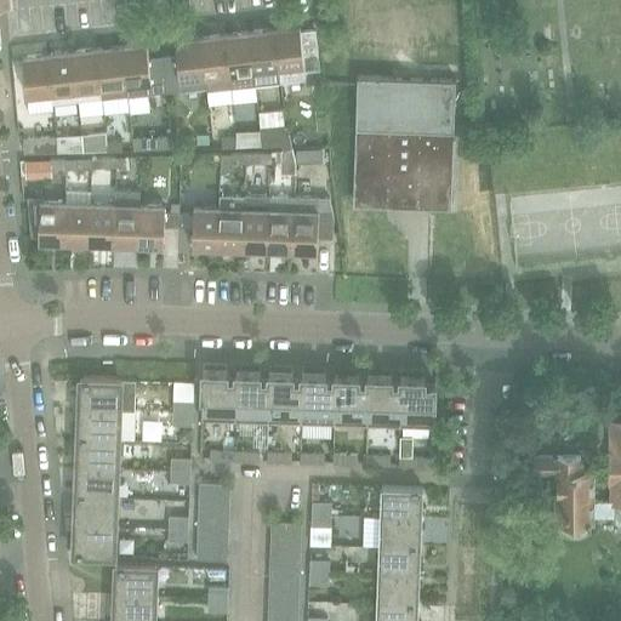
[(301,30),(300,26),(274,29),(280,83),(306,80),(305,70),(320,69),(315,29),(301,30)]
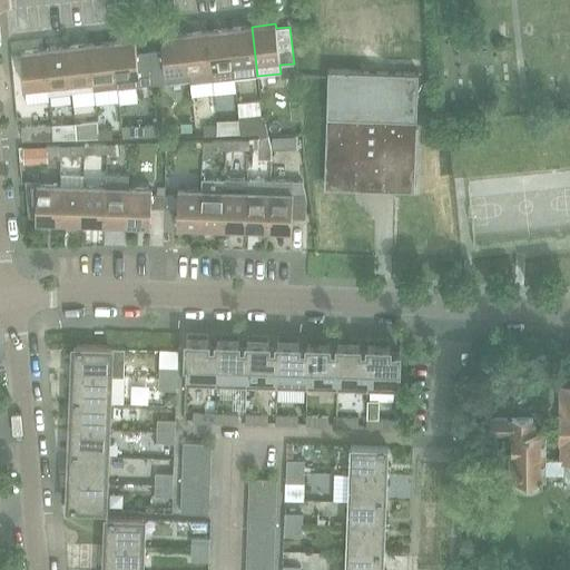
[(257,76),(252,27),(229,29),(235,78),(257,76)]
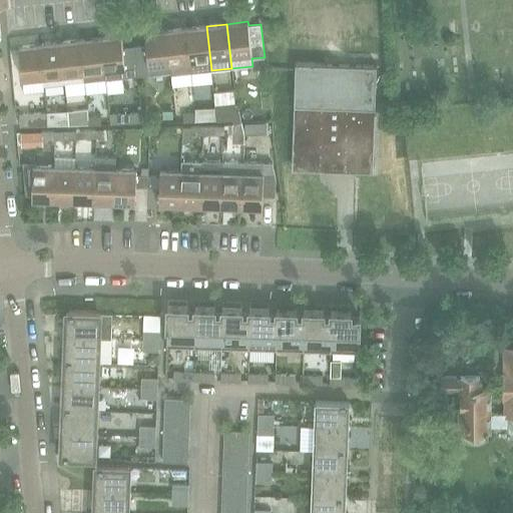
[(211,70),(206,26),(186,28),(191,72),(211,70)]
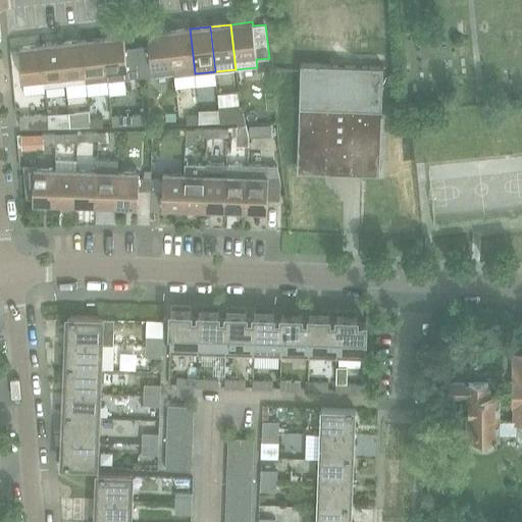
[(195,73),(190,29),(168,31),(173,73),(173,76),(195,73)]
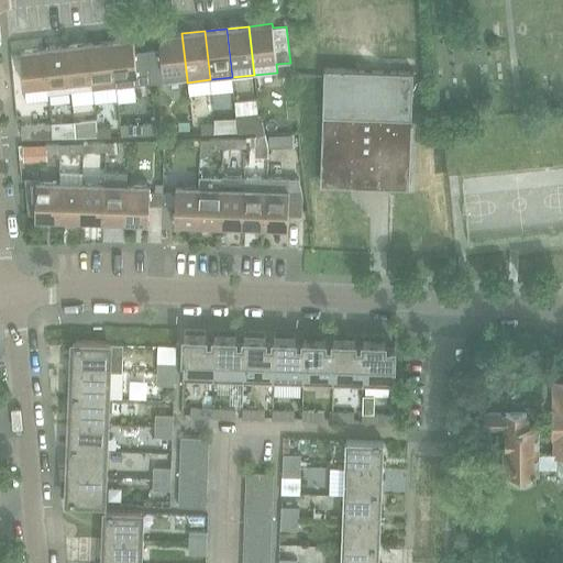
[(187,79),(181,33),(159,36),(161,50),(147,51),(152,84),(187,79)]
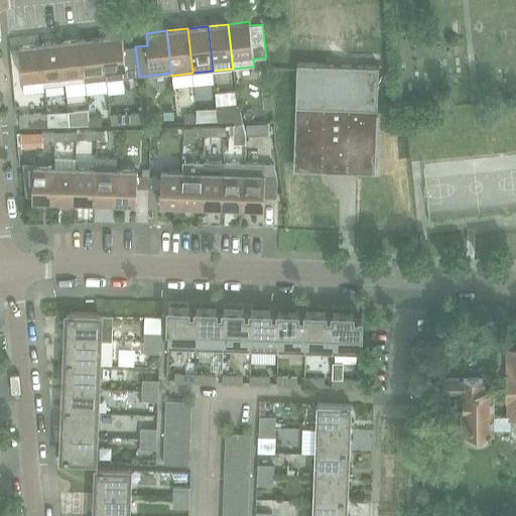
[(124,47),(122,35),(101,38),(105,80),(139,77),(135,46),(124,47)]
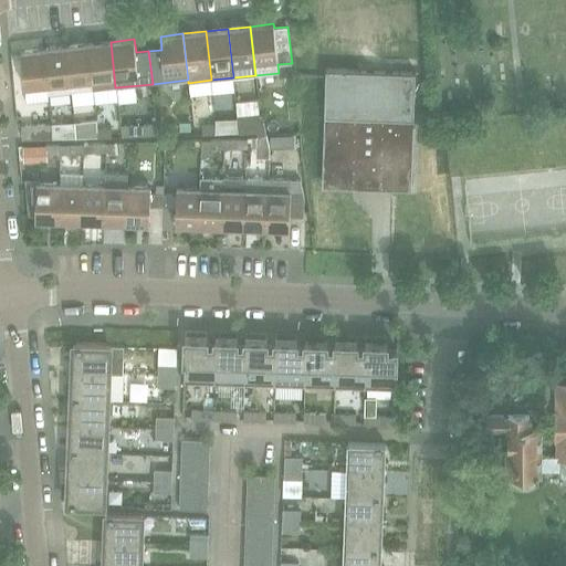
[(115,87),(111,42),(88,44),(94,90),(115,87)]
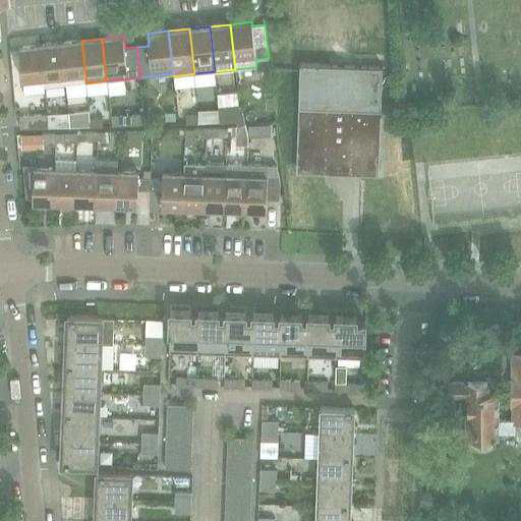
[(87,82),(81,41),(61,43),(65,84),(87,82)]
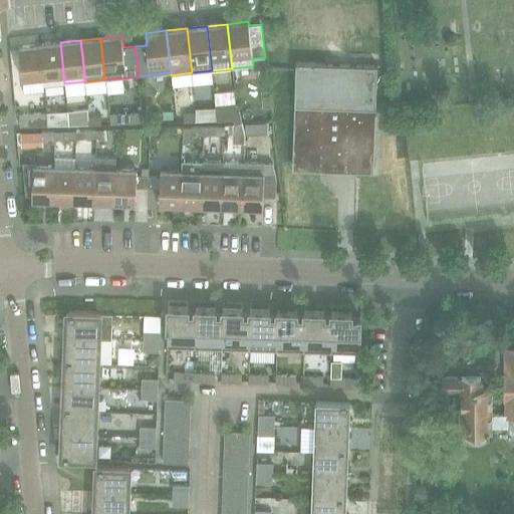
[(64,83),(60,42),(39,44),(43,76),(44,85),(64,83)]
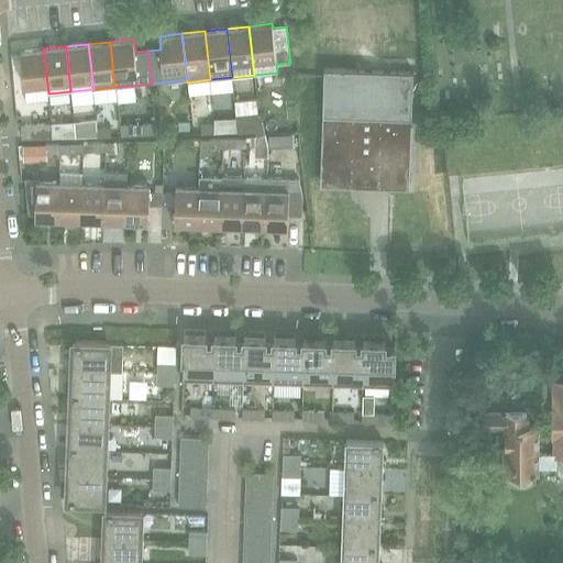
[(47,84),(43,48),(21,51),(24,87),(47,84)]
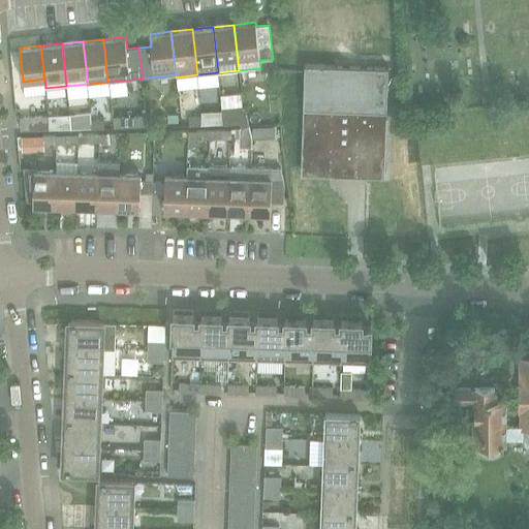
[(389,67),(304,64),(303,107),(305,107),(304,153),(303,174),(304,174),(304,168),(332,169),(332,163),(354,164),(354,170),(382,170),(382,177),(383,177),(384,156),(385,111),(386,111),(389,67)]
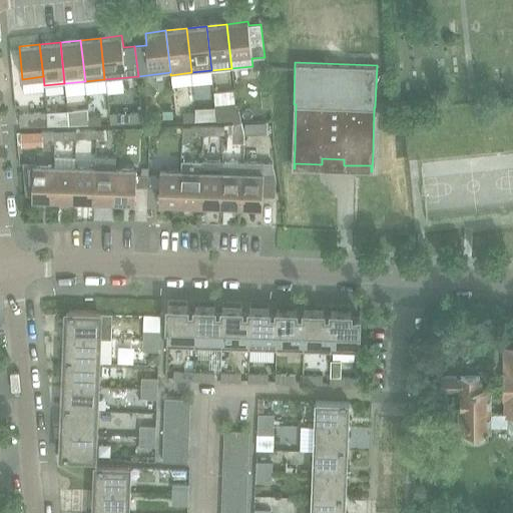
[(89,124),(88,116),(88,108),(68,112),(69,124),(77,124),(89,124)]
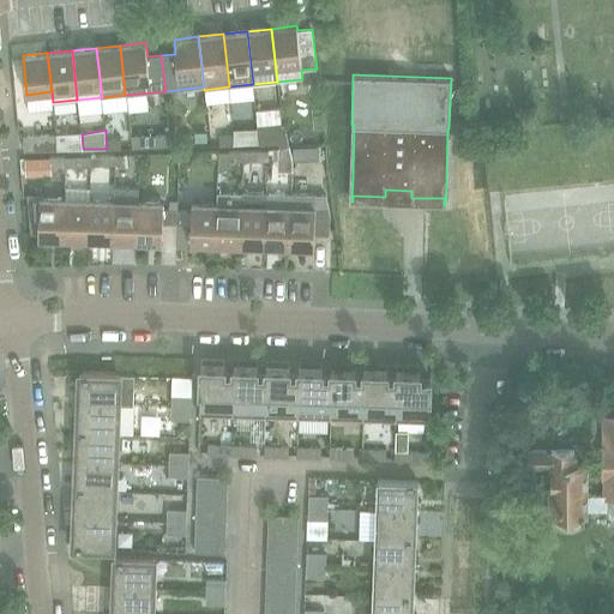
[(276,134),(280,149),(289,146),(286,132),(276,134)]
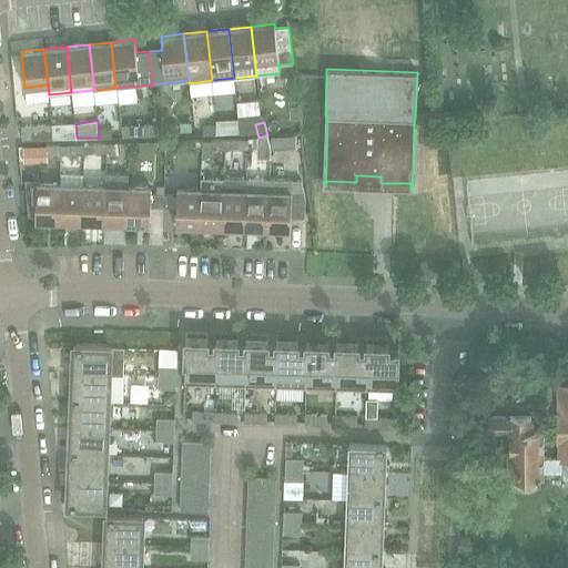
[(22,125),(22,139),(22,140),(52,139),(52,124),(22,125)]
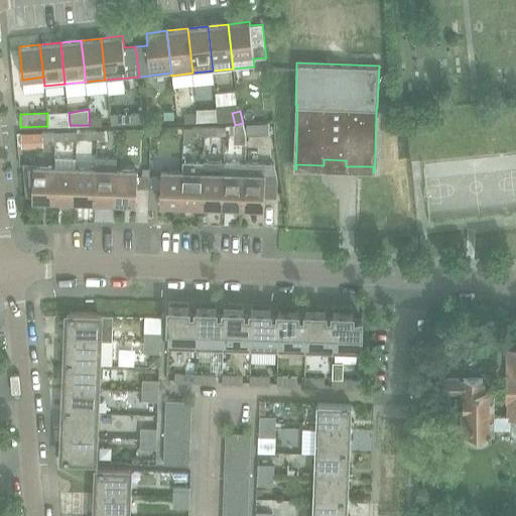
[(47,113),(47,126),(70,125),(69,113),(47,113)]
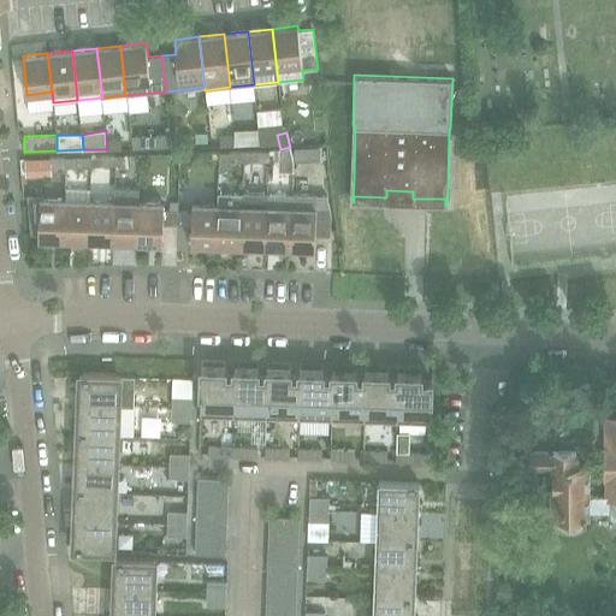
[(249,135),(235,136),(235,144),(249,144),(249,135)]
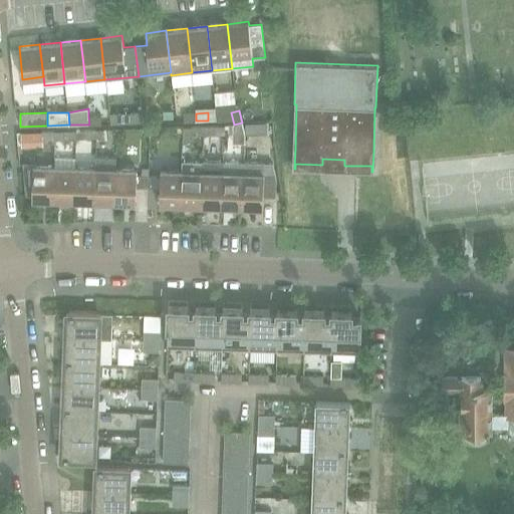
[(196,120),(196,113),(184,113),(184,121),(196,120)]
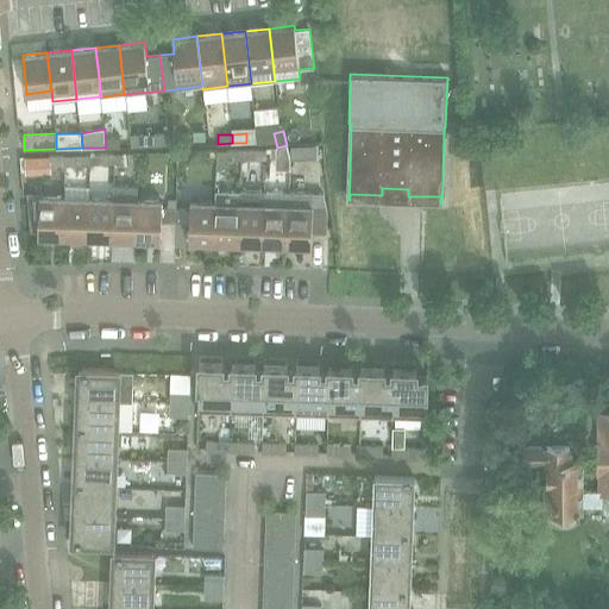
[(119,137),(105,138),(106,148),(120,146),(119,137)]
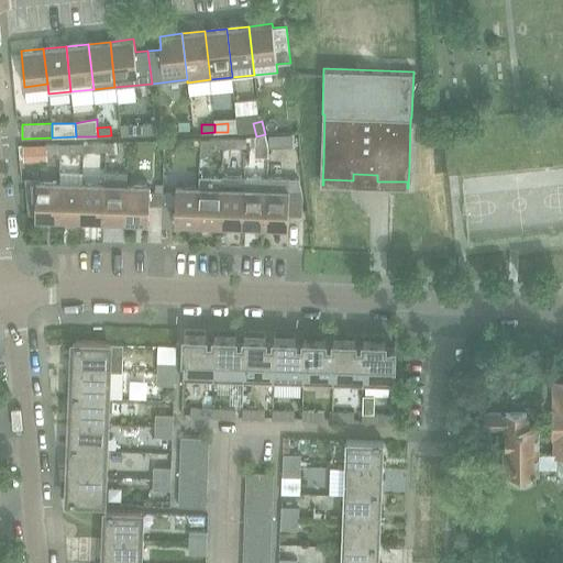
[(268,147),(265,134),(256,136),(260,148),(268,147)]
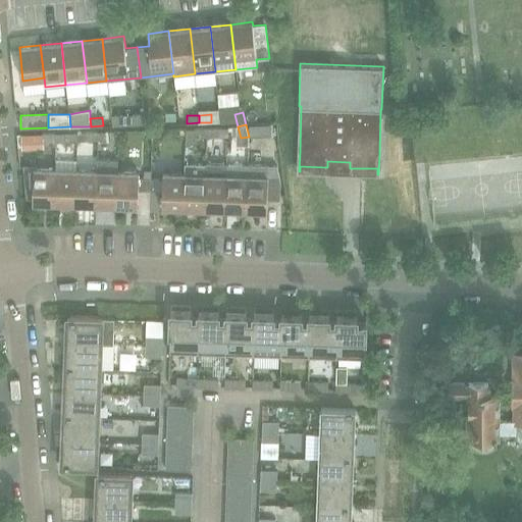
[(207,137),(206,128),(194,128),(195,137),(207,137)]
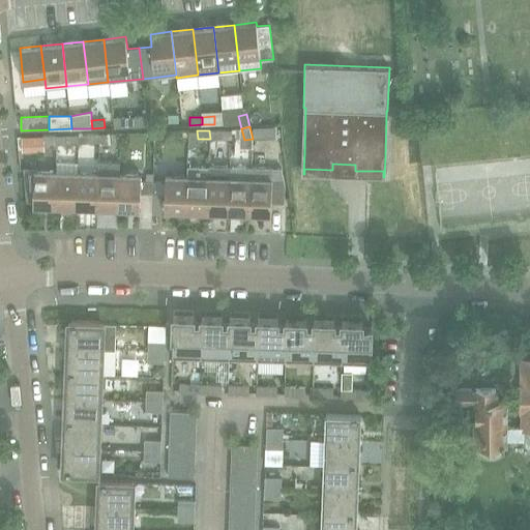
[(223,139),(222,130),(209,130),(210,139),(223,139)]
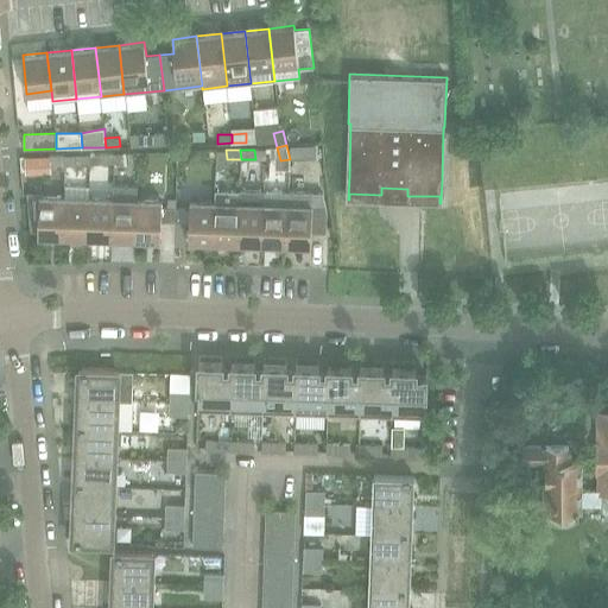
[(114,163),(114,153),(100,153),(100,163),(114,163)]
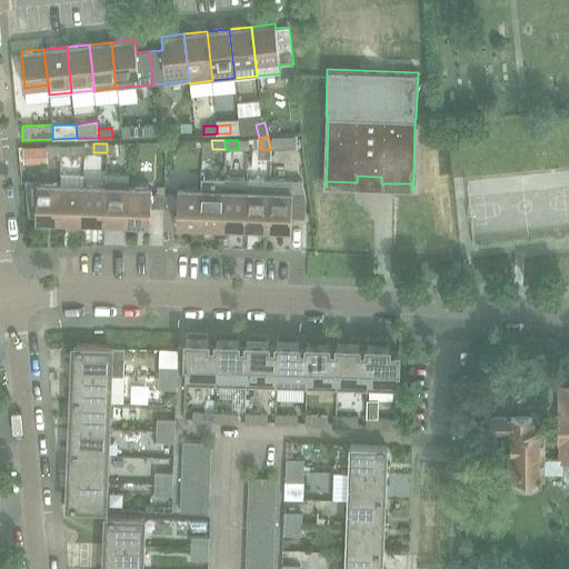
[(120,152),(120,143),(107,143),(107,152),(120,152)]
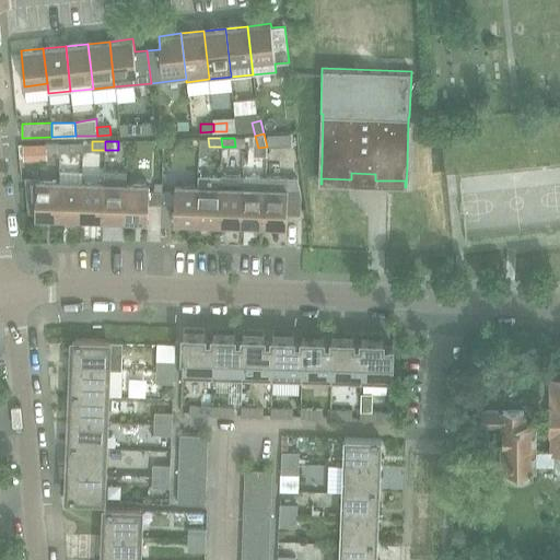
[(59,156),(59,142),(45,143),(45,156),(59,156)]
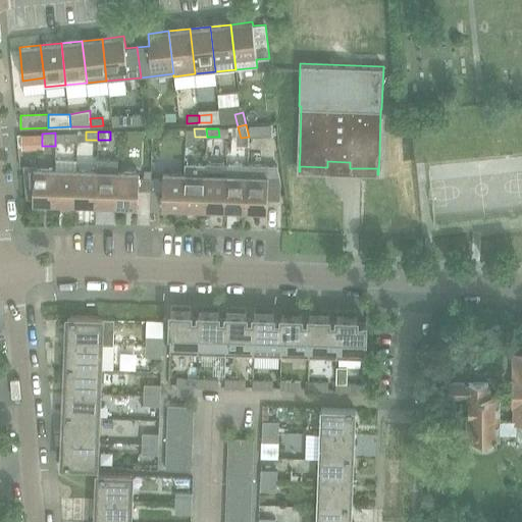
[(77,141),(77,133),(64,133),(64,141),(77,141)]
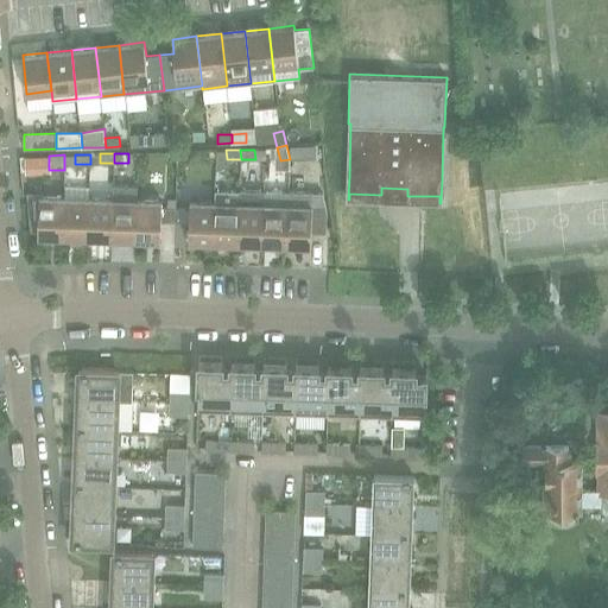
[(138,187),(113,185),(112,200),(113,200),(111,239),(135,239),(137,201),(138,187)]
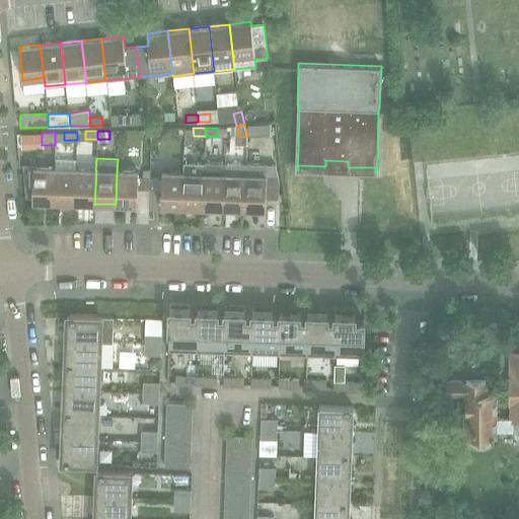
[(205,163),(205,174),(204,174),(203,208),(223,208),(225,164),(205,163)]
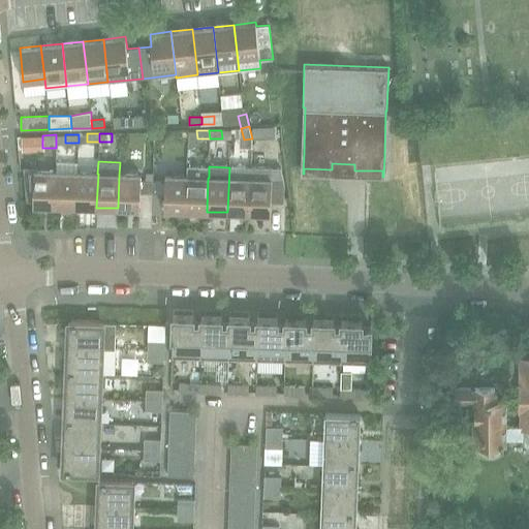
[(56,173),(34,172),(35,167),(23,167),(27,200),(33,201),(33,205),(55,206),(56,173)]
